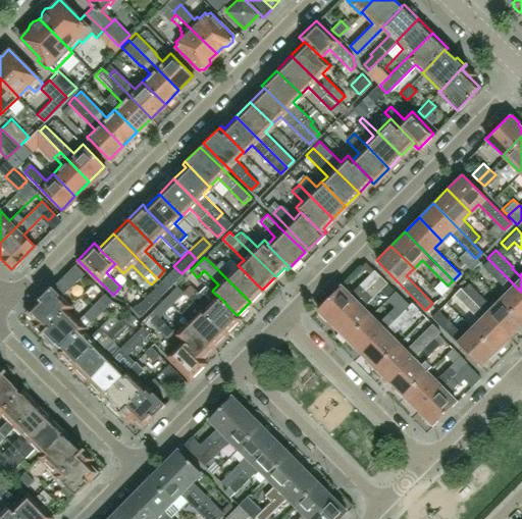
[(228,257),(223,262),(221,259),(214,266),(250,302),(262,290),(238,265),(228,257)]
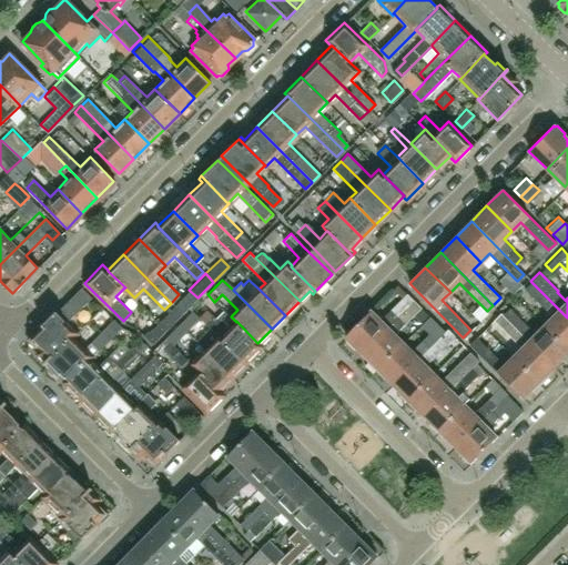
[(567,318),(530,281),(524,288),(551,315),(543,325),(567,350),(567,318)]
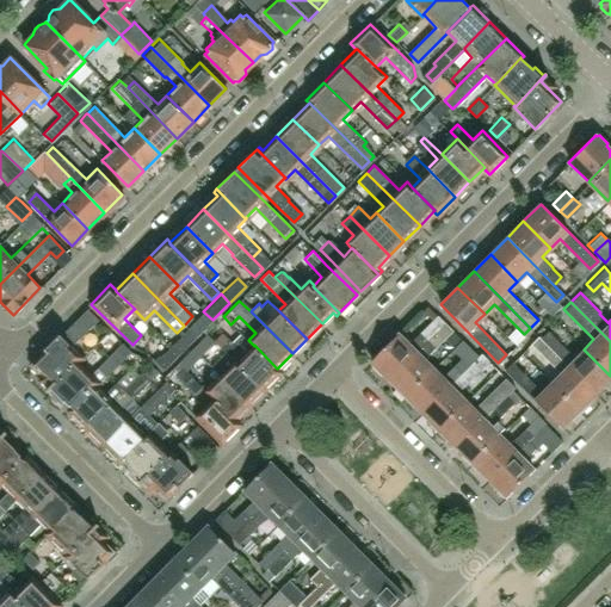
[(87,308),(30,364),(51,385),(45,390),(45,391),(78,361),(82,358),(72,346),(98,320),(87,308)]
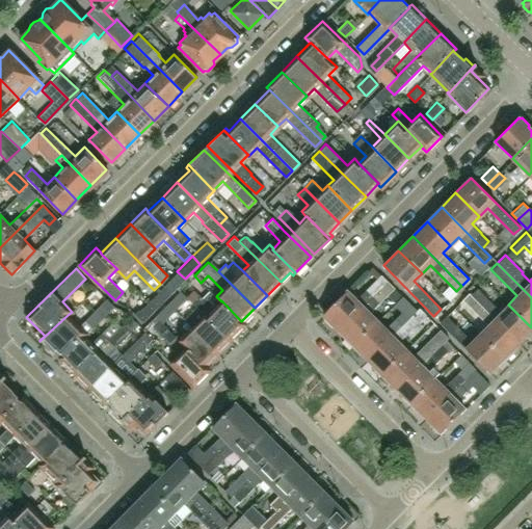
[(185,279),(177,271),(162,286),(170,293),(185,279)]
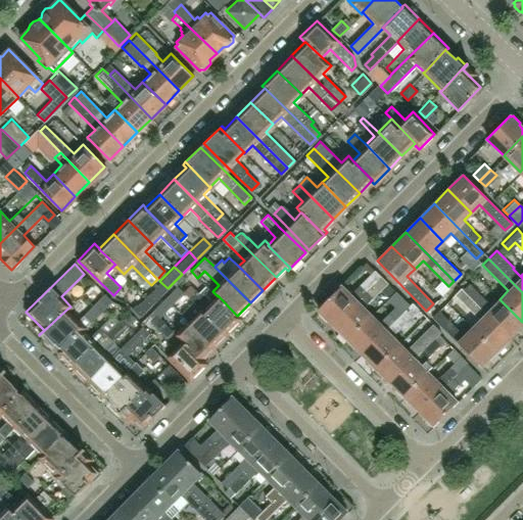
[(317,310),(319,311),(317,313),(324,320),(326,318),(332,324),(380,276),(374,269),(348,293),(340,286),(317,310)]
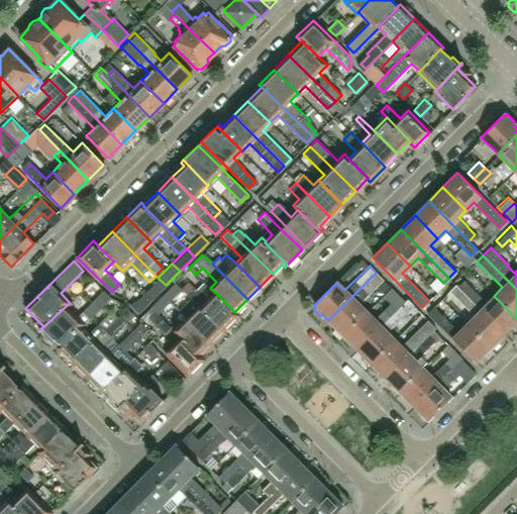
[(376,273),(328,320),(334,326),(332,328),(340,336),(366,311),(357,303),(376,286),(379,289),(386,282),(383,279),(376,273)]
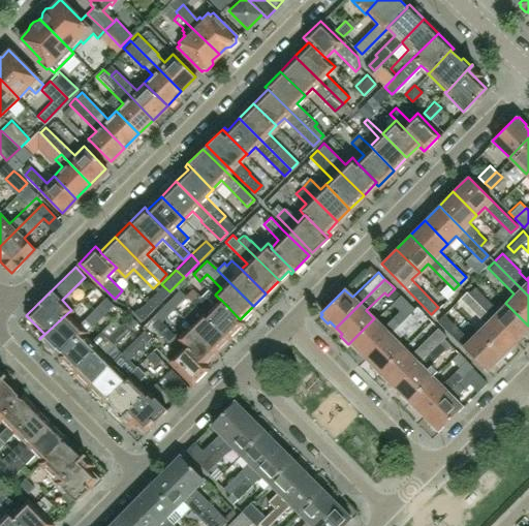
[(156,307),(164,299),(170,292),(164,287),(150,302),(156,307)]
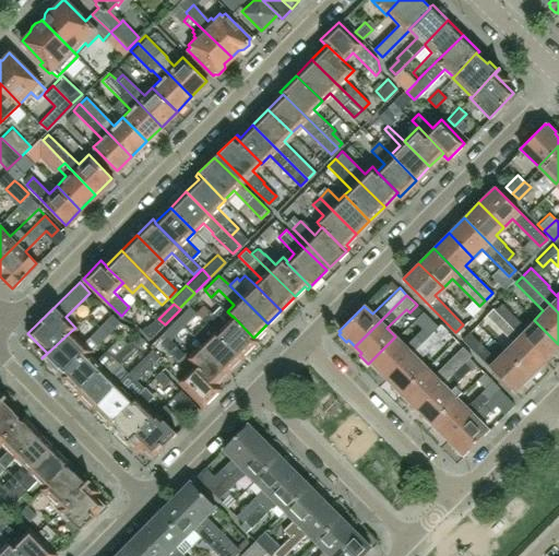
[(501,304),(495,310),(544,359),(551,353),(554,354),(558,347),(558,344),(534,320),(526,328),(516,318),(516,319),(501,304)]
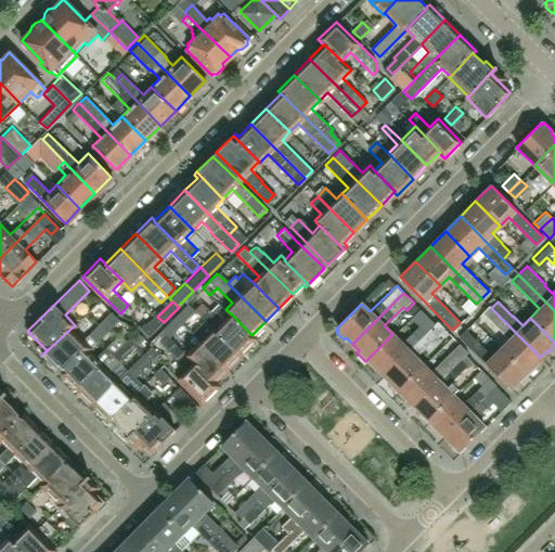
[(219,303),(210,310),(204,304),(196,311),(204,319),(214,329),(240,354),(255,338),(252,335),(231,313),(231,315),(226,309),(219,303)]
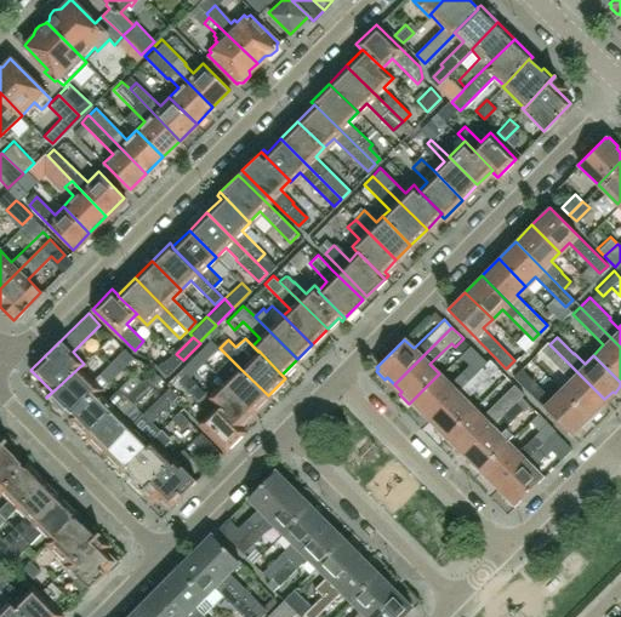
[(604,399),(550,344),(546,341),(539,348),(569,378),(559,388),(588,418),(598,409),(597,407),(604,399)]
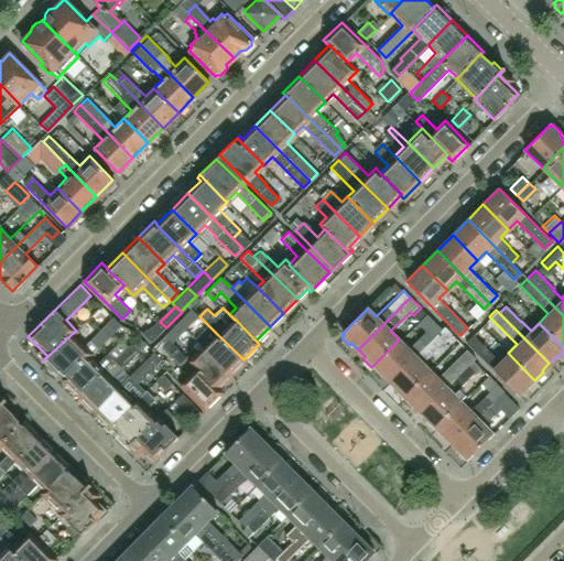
[(184,314),(177,321),(187,331),(194,323),(184,314)]
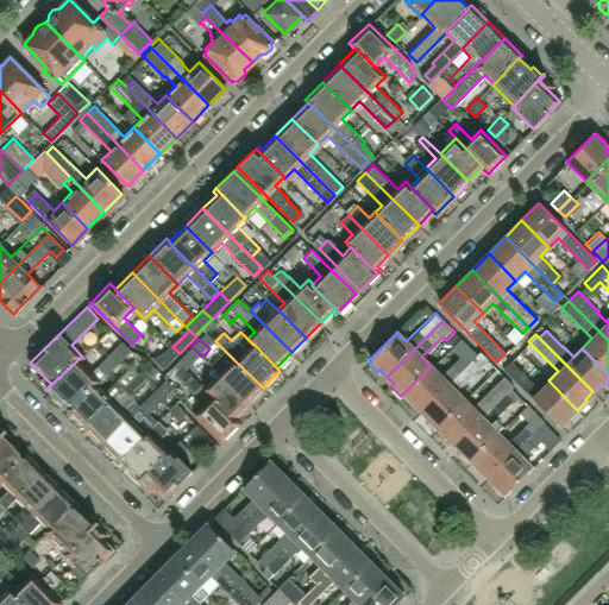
[(77,360),(45,390),(46,391),(48,390),(60,402),(63,398),(70,407),(71,407),(95,384),(96,384),(130,351),(121,341),(89,372),(77,360)]
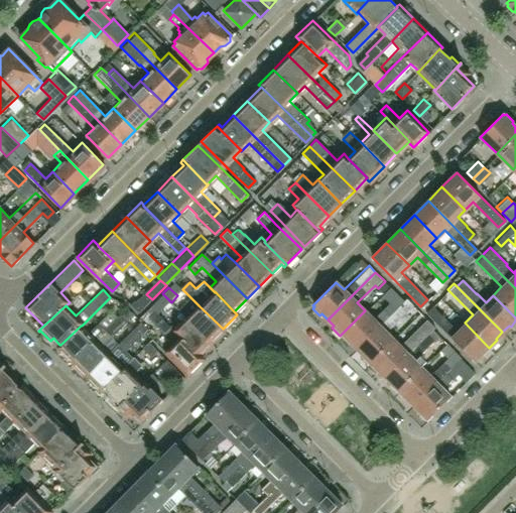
[(143,292),(135,300),(133,299),(129,303),(138,311),(150,298),(143,292)]
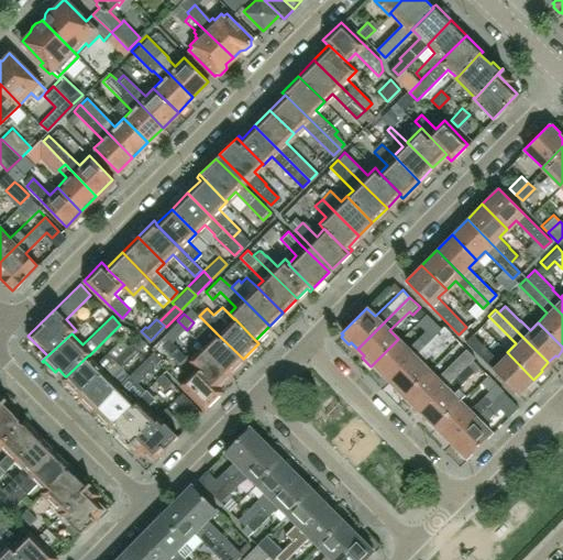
[(187,330),(177,320),(169,328),(179,338),(187,330)]
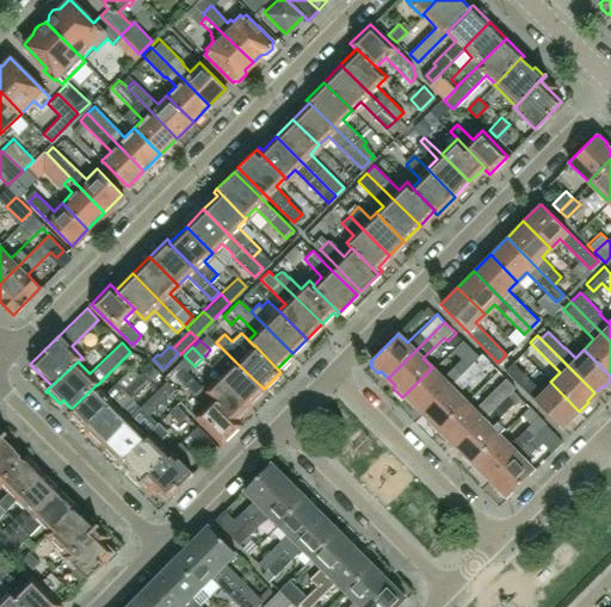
[(235,361),(224,351),(210,365),(221,376),(248,404),(264,389),(235,361)]
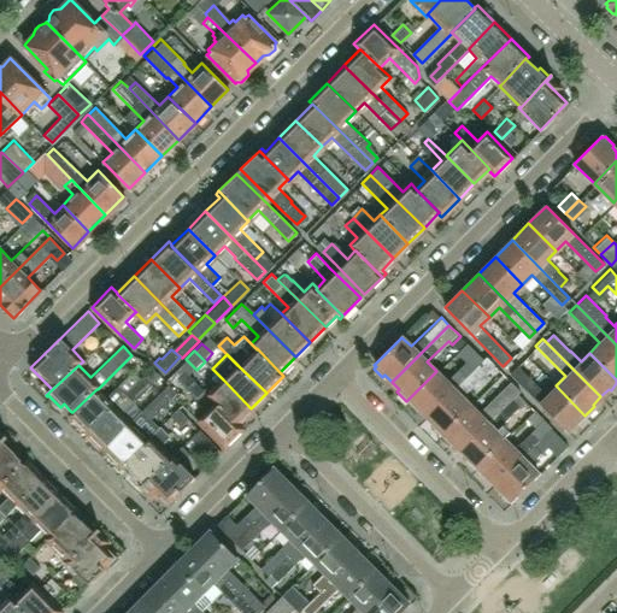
[(436,371),(406,401),(415,410),(417,407),(425,416),(475,366),(468,359),(457,370),(457,369),(445,381),(436,371)]
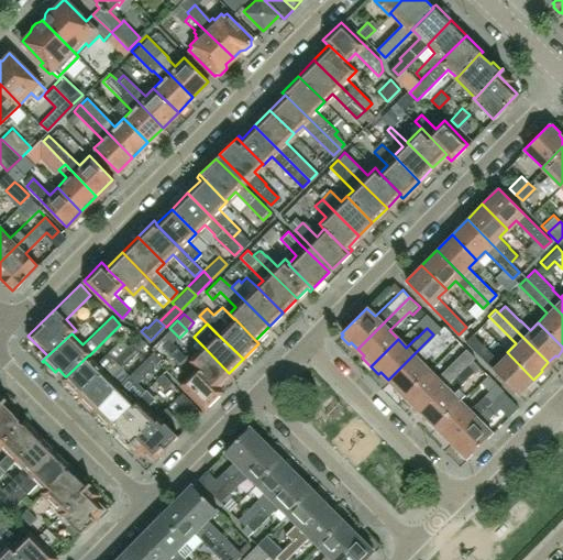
[(440,328),(433,335),(388,380),(395,386),(393,388),(401,397),(429,370),(420,361),(431,351),(430,350),(445,335),(440,328)]
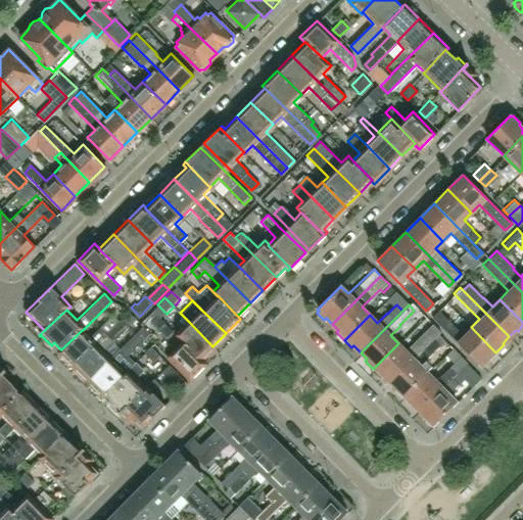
[(128,313),(119,322),(74,367),(88,381),(109,359),(102,351),(135,319),(128,313)]
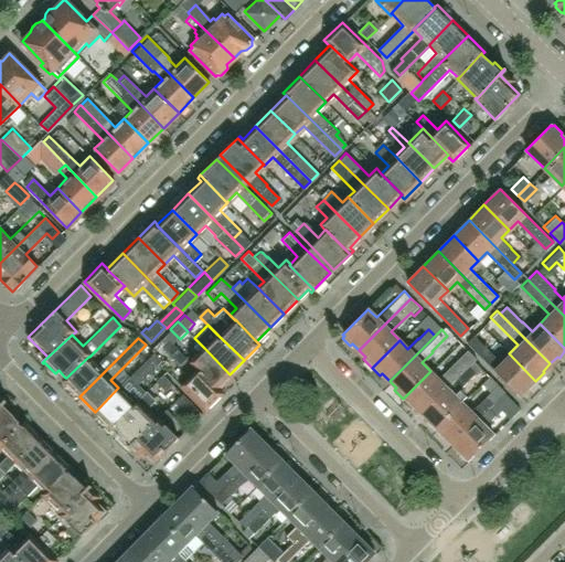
[(66,378),(65,378),(63,380),(80,396),(128,348),(120,340),(96,364),(89,357),(88,357),(66,378)]
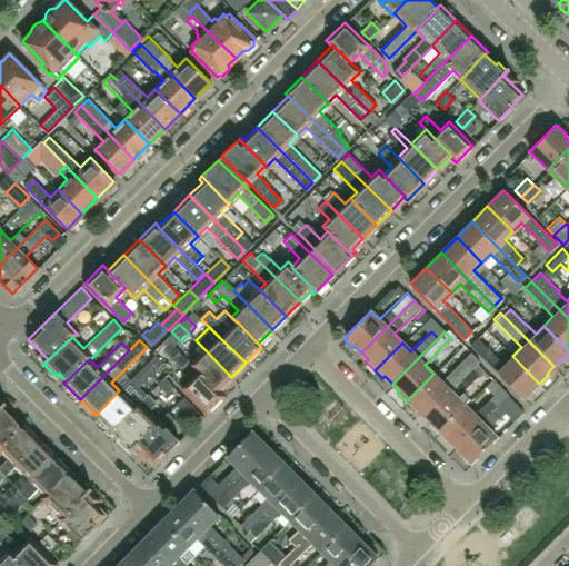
[(191,365),(192,364),(170,343),(162,350),(192,379),(183,388),(207,413),(223,396),(218,390),(191,365)]
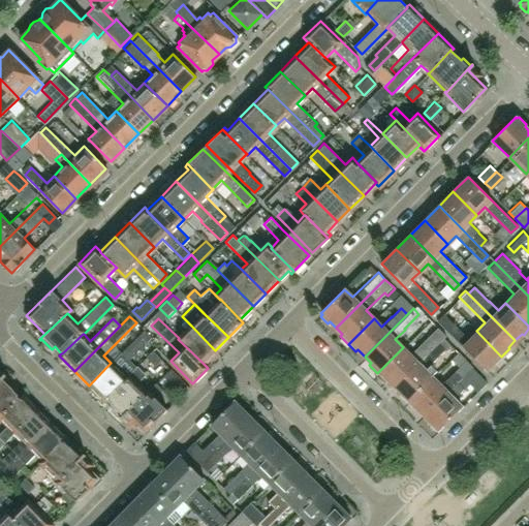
[(501,357),(476,331),(469,339),(452,321),(445,329),(486,370),(493,362),(495,364),(501,357)]
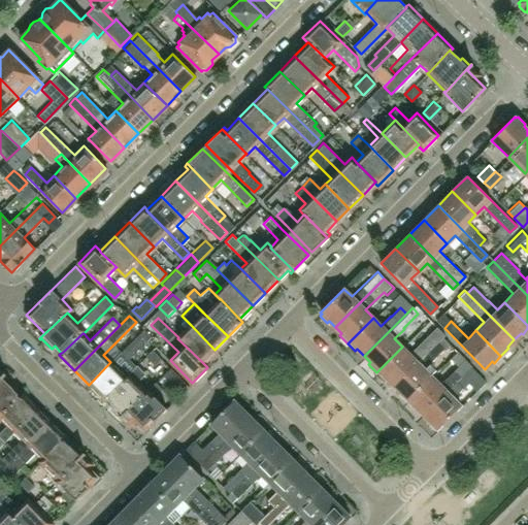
[(191,325),(178,337),(177,338),(202,362),(215,350),(191,325)]
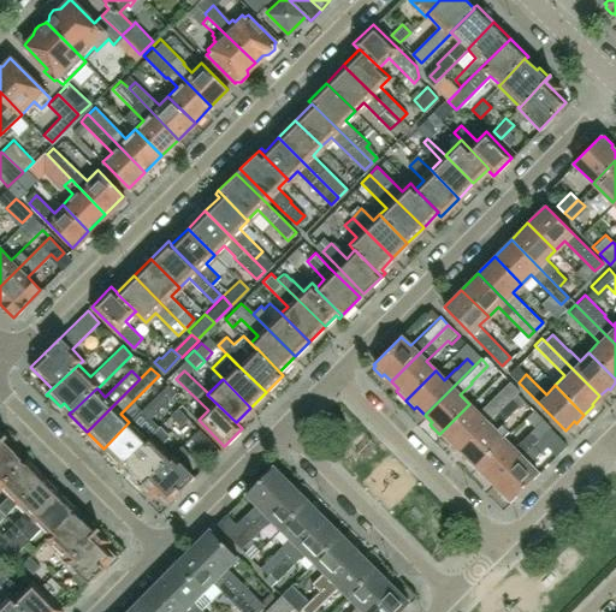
[(469,404),(439,434),(448,443),(450,440),(458,450),(509,399),(519,388),(508,379),(475,411),(469,404)]
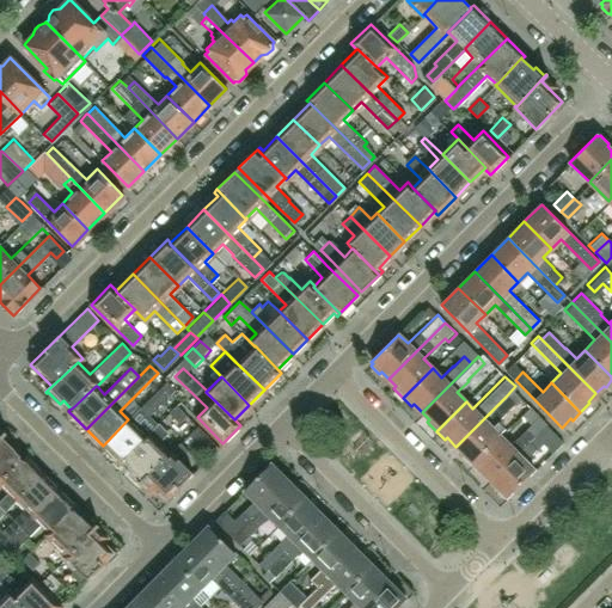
[(128,419),(103,446),(120,462),(122,460),(122,459),(145,436),(145,435),(136,427),(157,406),(160,409),(177,392),(166,381),(128,419)]
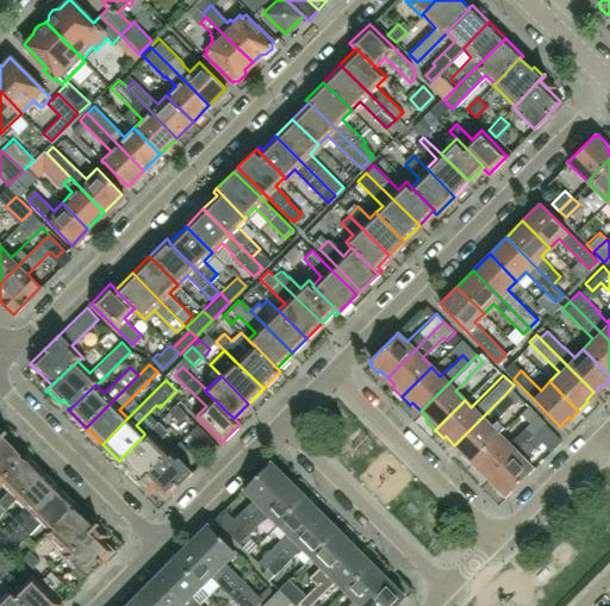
[(510,403),(504,395),(454,445),(461,451),(460,454),(470,463),(499,435),(490,425),(500,413),(500,412),(510,403)]
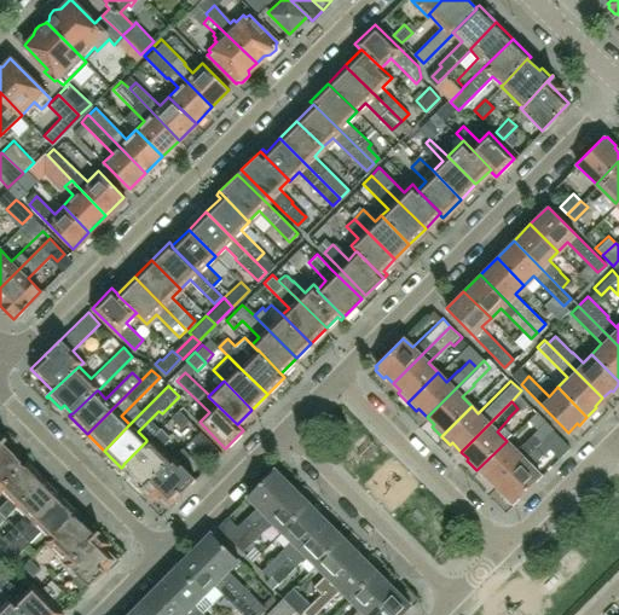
[(169,416),(180,427),(187,419),(178,408),(169,416)]
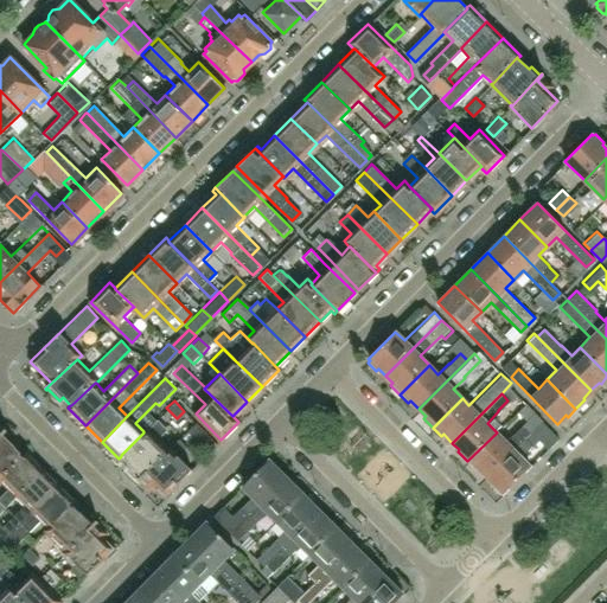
[(497,432),(467,461),(475,469),(477,467),(485,476),(542,421),(532,410),(504,440),(497,432)]
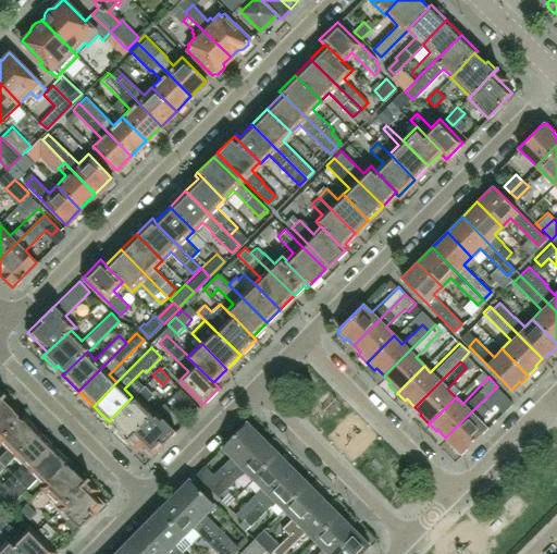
[(141,386),(132,396),(132,397),(111,418),(111,419),(118,426),(115,428),(126,439),(125,440),(125,441),(126,441),(153,413),(143,402),(150,395),(141,386)]
